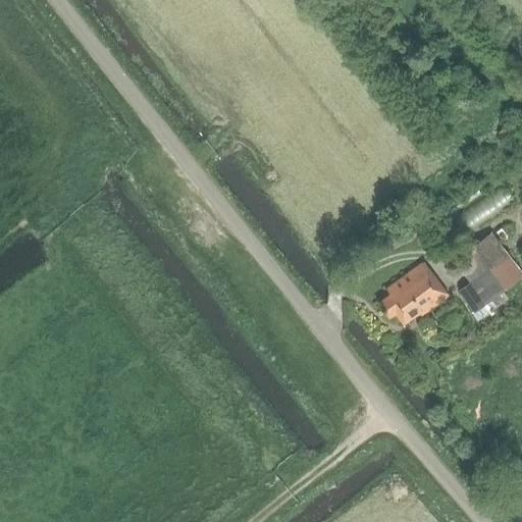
[(470,230),(517,199),(508,185),(461,216),(470,230)]
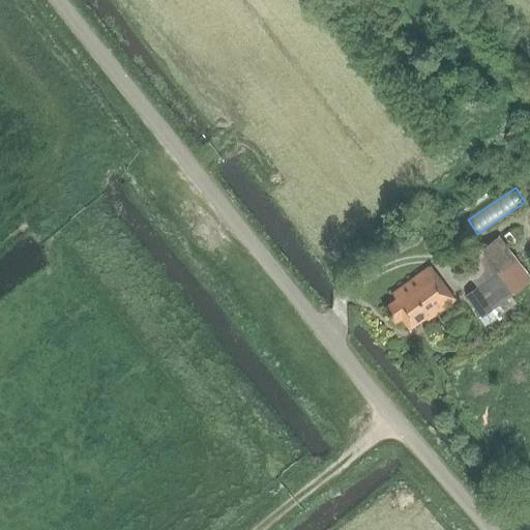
[(521,264),(501,240),(498,236),(480,251),(479,249),(466,260),(471,266),(465,271),(476,287),(497,270),(503,278),(521,264)]
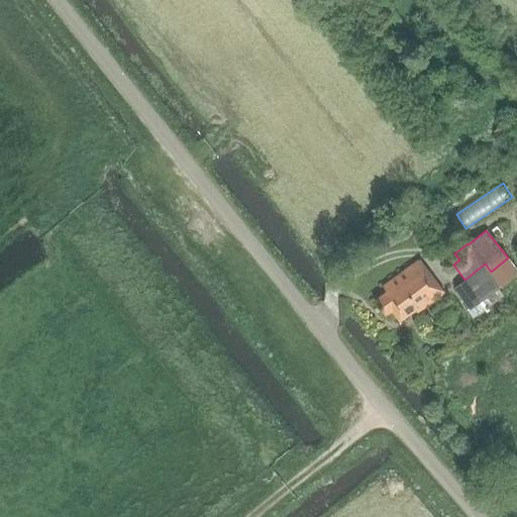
[(416,313),(443,294),(419,261),(382,287),(386,293),(374,301),(385,316),(391,311),(399,322),(414,311),(416,313)]
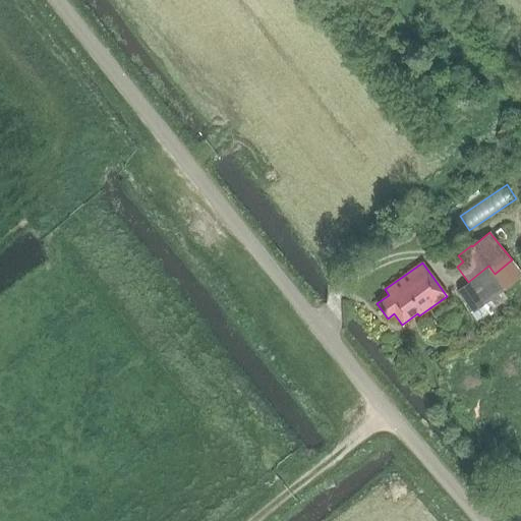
[(472,313),(483,306),(469,284),(459,290),(472,313)]
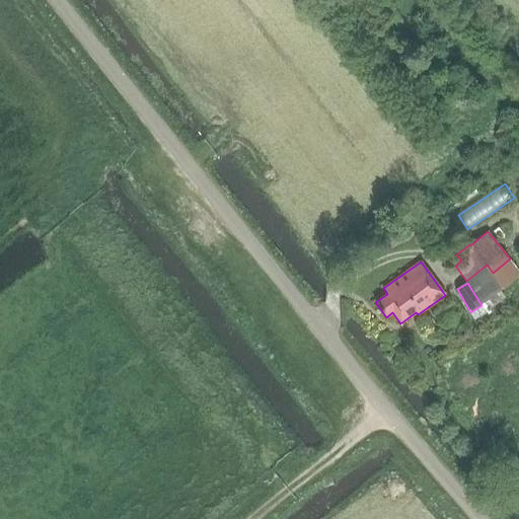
[(428,334),(434,328),(427,318),(420,323),(428,334)]
